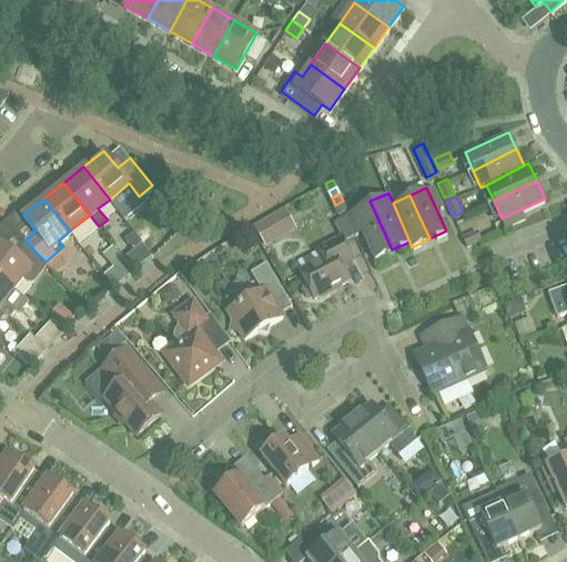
[(346,208),(343,201),(335,205),(338,212),(346,208)]
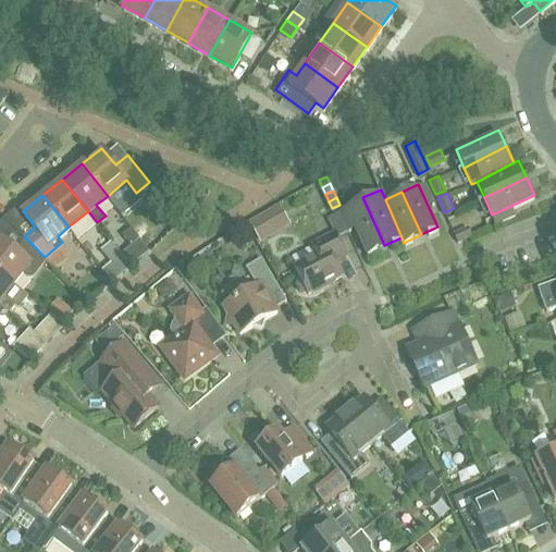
[(384,245),(362,197),(346,206),(355,224),(368,253),(384,245)]
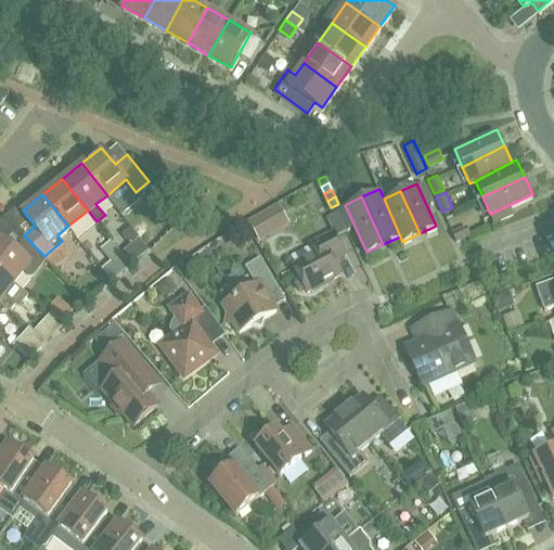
[(347,227),(338,208),(326,214),(334,229),(310,241),(316,250),(293,263),(299,275),(295,276),(294,280),(298,286),(301,288),(306,286),(307,290),(342,271),(334,257),(346,252),(336,232),(347,227)]
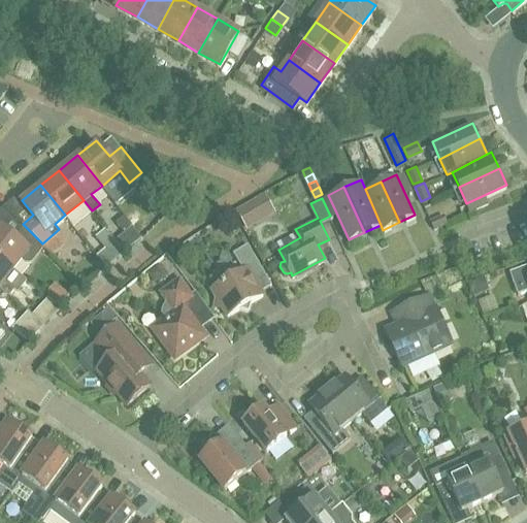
[(239,225),(230,210),(222,216),(231,230),(239,225)]
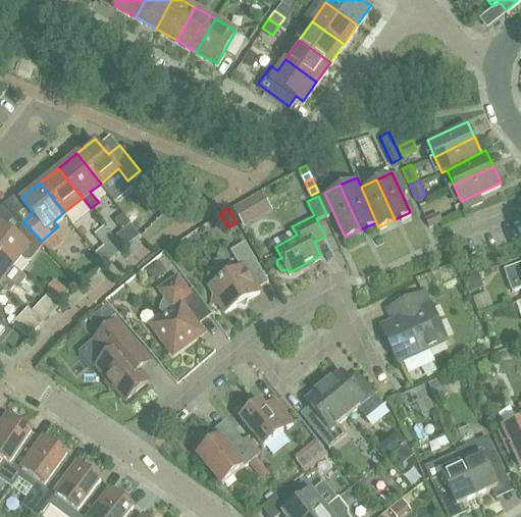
[(443,218),(438,209),(424,215),(428,224),(443,218)]
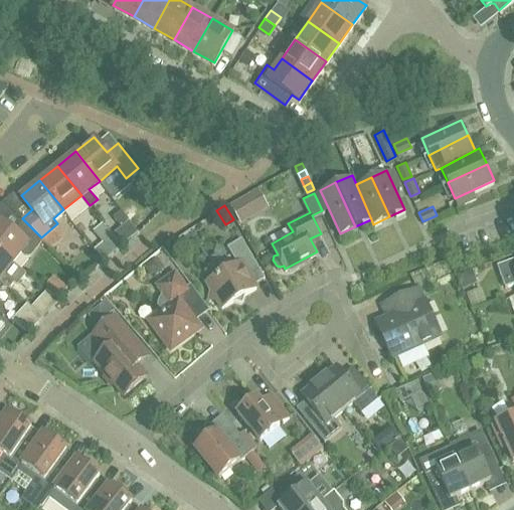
[(129,217),(121,207),(113,214),(120,223),(129,217)]
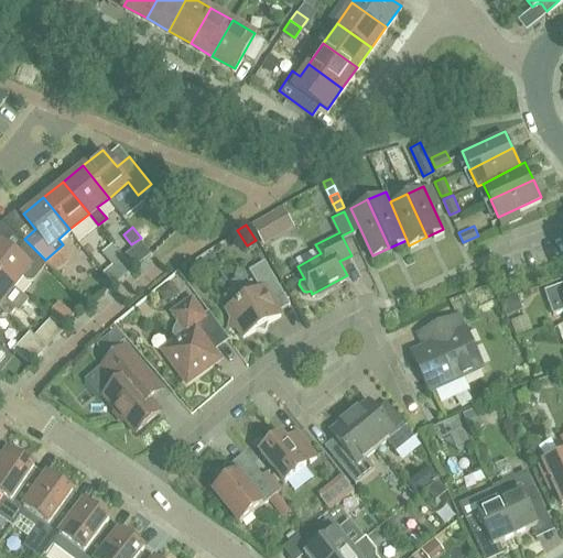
[(67,247),(75,259),(87,251),(78,239),(67,247)]
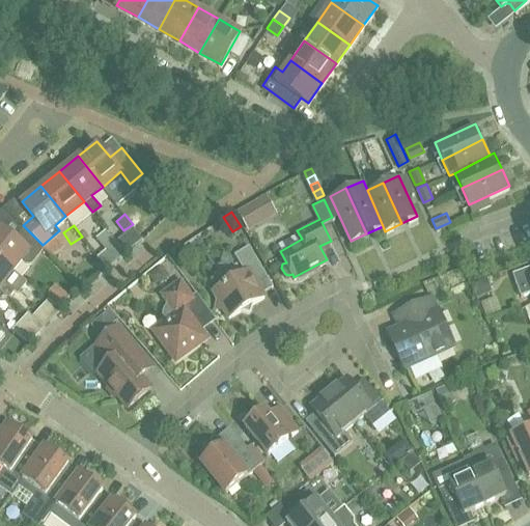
[(0,257),(14,268),(28,249),(0,226),(0,257)]
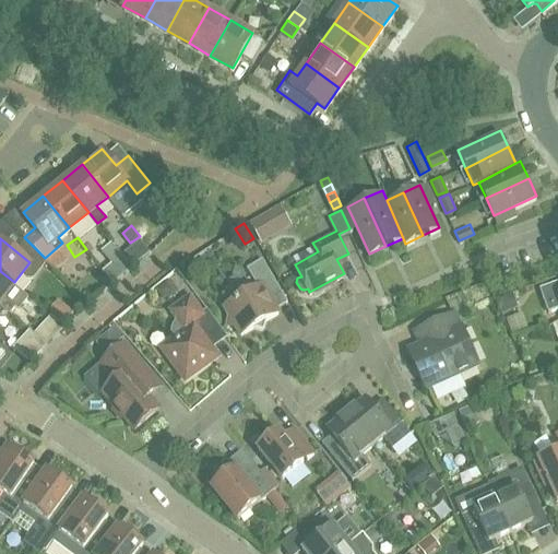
[(101,248),(121,273),(131,264),(110,240),(101,248)]
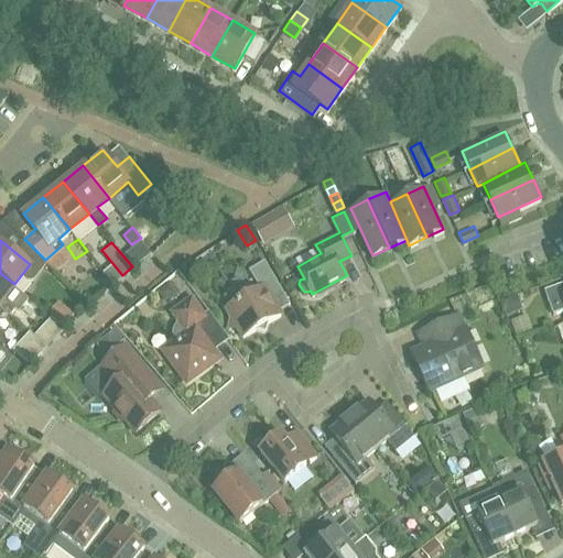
[(269,319),(281,312),(268,290),(279,283),(264,258),(249,266),(260,286),(251,291),(241,288),(239,298),(226,306),(230,314),(228,324),(238,326),(242,335),(256,327),(266,329),(269,319)]
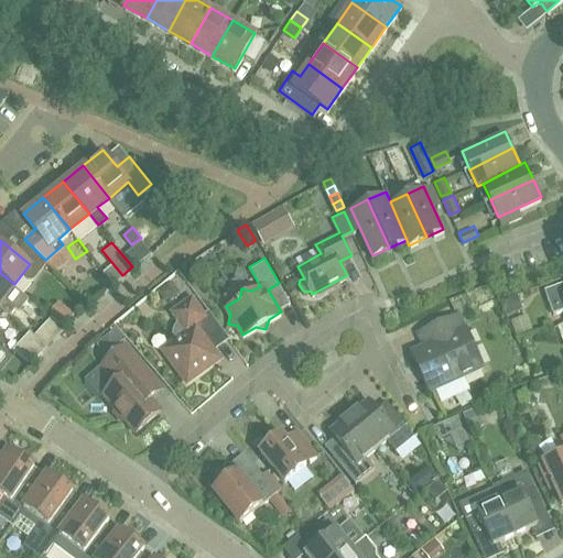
[(0,302),(14,284),(0,273),(0,302)]
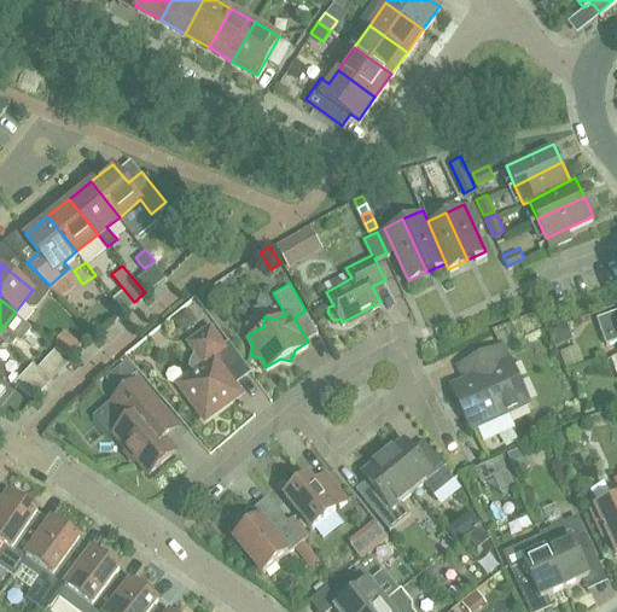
[(616,307),(616,308),(615,304),(594,312),(605,341),(616,336),(616,307)]
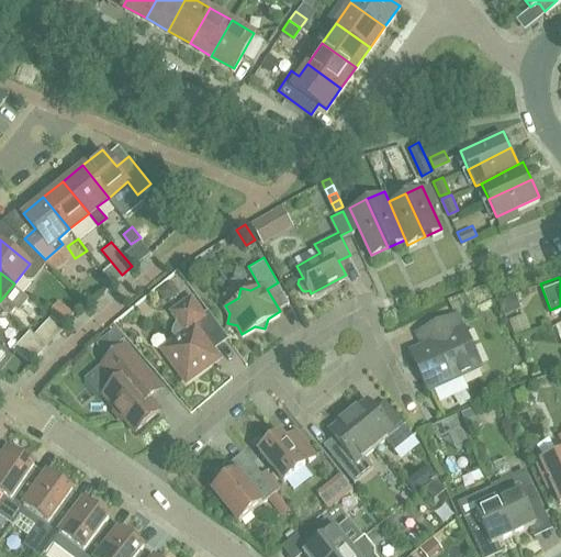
[(175,338),(178,344),(167,352),(187,379),(211,360),(206,354),(209,344),(226,332),(208,308),(203,310),(191,293),(170,309),(178,319),(175,321),(172,324),(172,327),(171,332),(172,335),(175,338)]
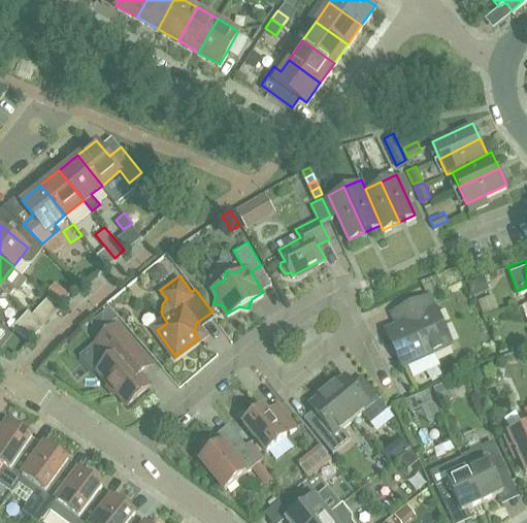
[(490,312),(505,306),(500,292),(485,297),(490,312)]
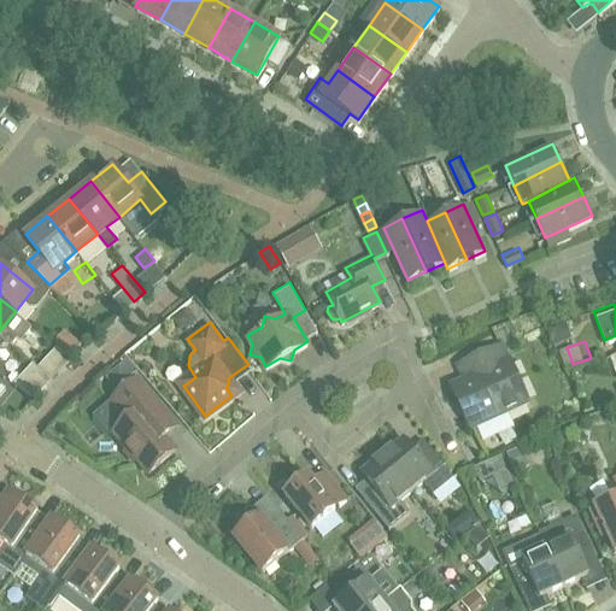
[(455,382),(473,422),(526,398),(500,344),(481,352),(488,368),(455,382)]
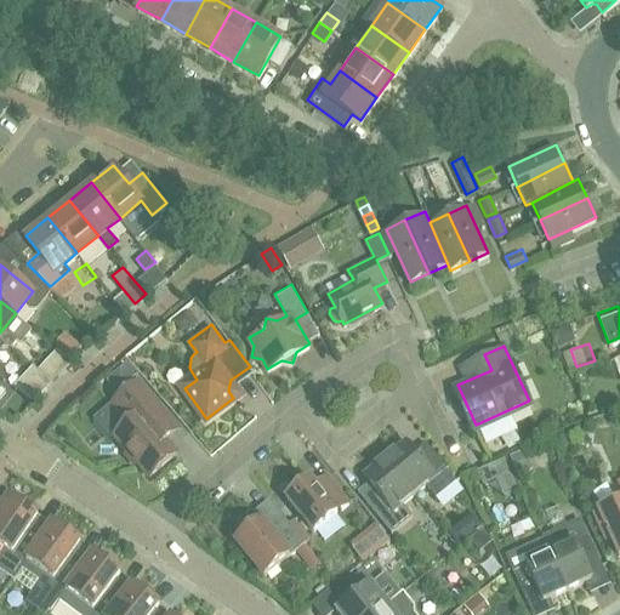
[(114,432),(149,473),(175,451),(147,419),(161,406),(137,379),(112,400),(128,420),(114,432)]
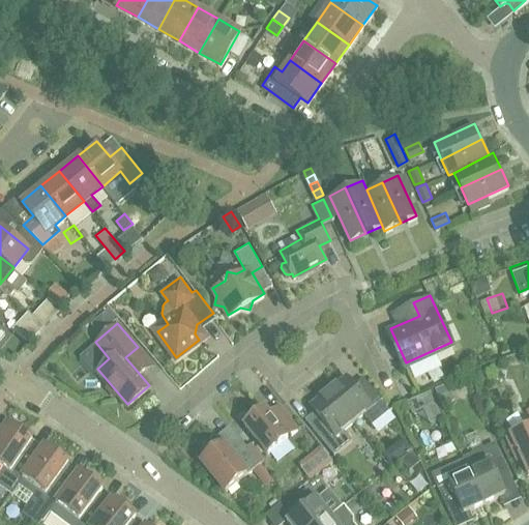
[(346,374),(328,388),(353,419),(363,412),(372,421),(389,407),(374,388),(364,396),(346,374)]
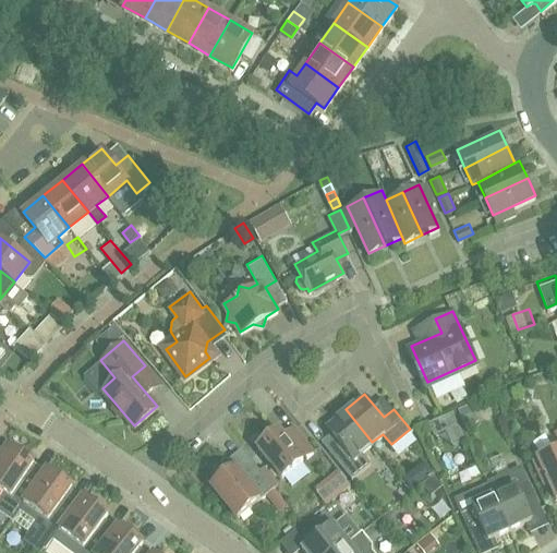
[(372,442),(346,409),(326,425),(346,448),(335,456),(351,477),(371,461),(362,451),(372,442)]
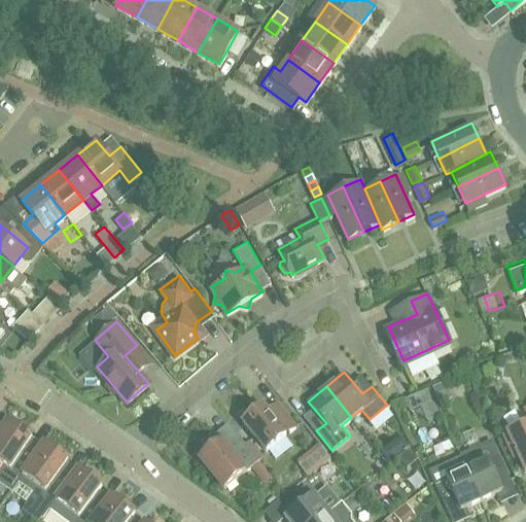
[(295,424),(277,402),(268,410),(263,404),(253,412),(250,409),(241,416),(267,448),(295,424)]
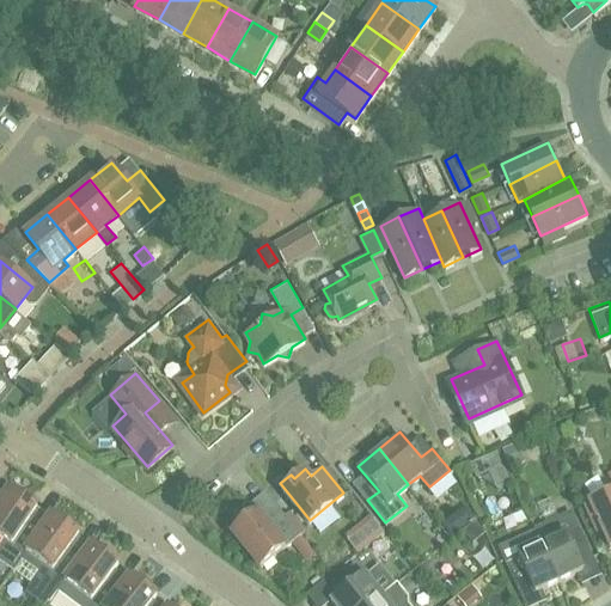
[(610,470),(610,471),(610,473),(610,488),(608,490),(603,489),(599,494),(590,499),(590,500),(585,502),(593,519),(598,516),(610,544),(610,543),(610,470)]
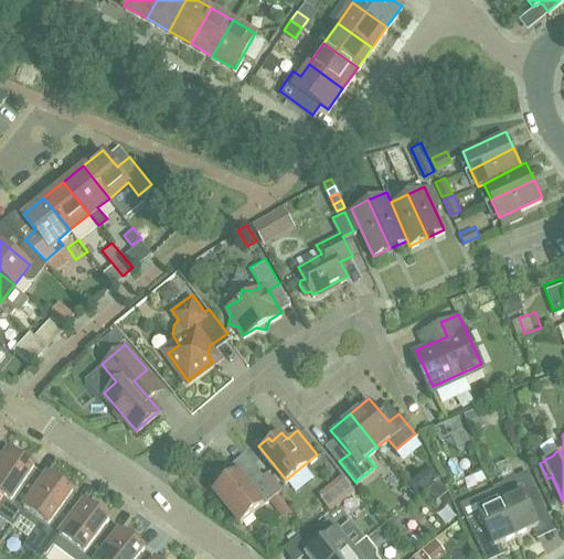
[(39,486),(38,485),(25,477),(34,465),(9,448),(0,460),(0,493),(2,494),(0,497),(0,516),(11,524),(39,486)]
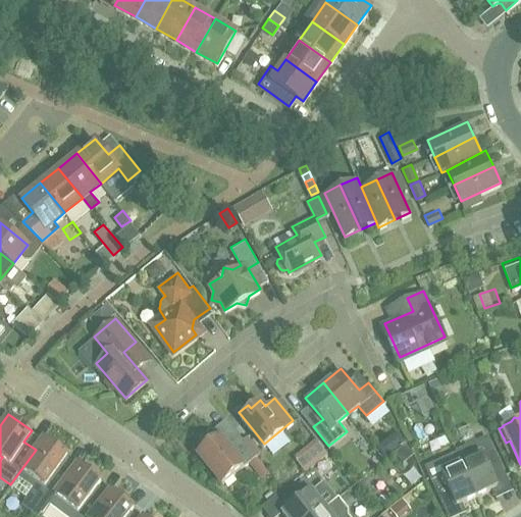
[(222,481),(256,454),(239,432),(229,440),(223,440),(213,427),(203,435),(208,443),(198,452),(222,481)]
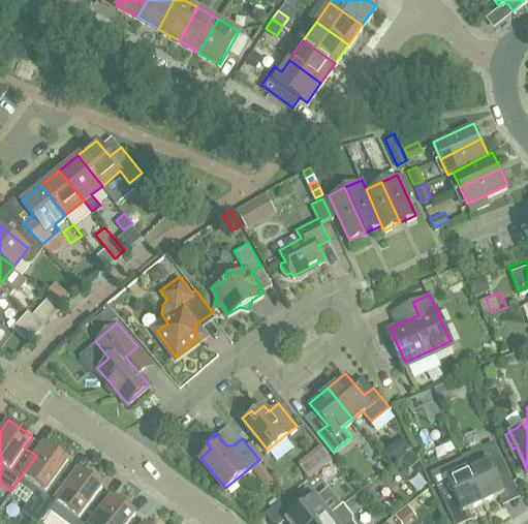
[(393,450),(411,469),(428,455),(409,435),(393,450)]
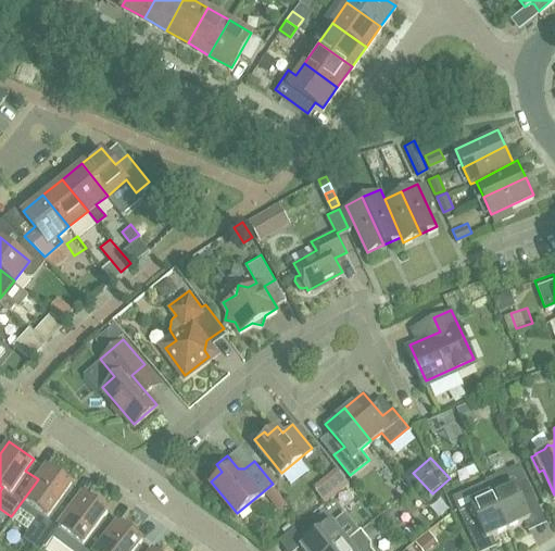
[(47,465),(37,478),(38,479),(11,516),(12,516),(27,527),(26,529),(25,530),(45,545),(52,534),(75,503),(63,495),(72,483),(47,465)]
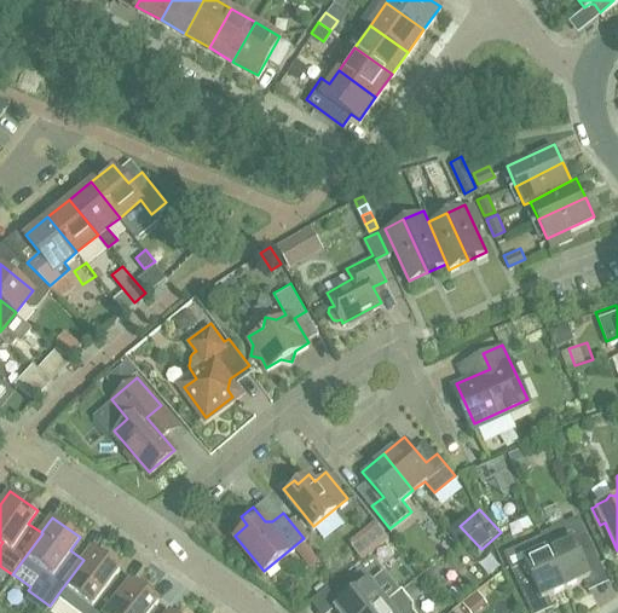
[(585,528),(548,545),(565,585),(590,573),(587,566),(600,560),(585,528)]
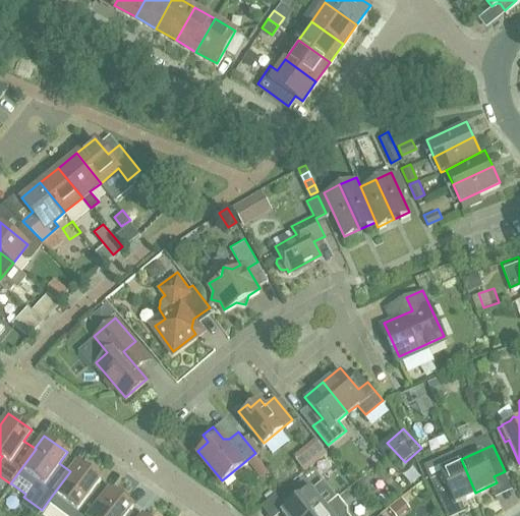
[(475,493),(461,459),(428,474),(441,501),(452,496),(455,502),(475,493)]
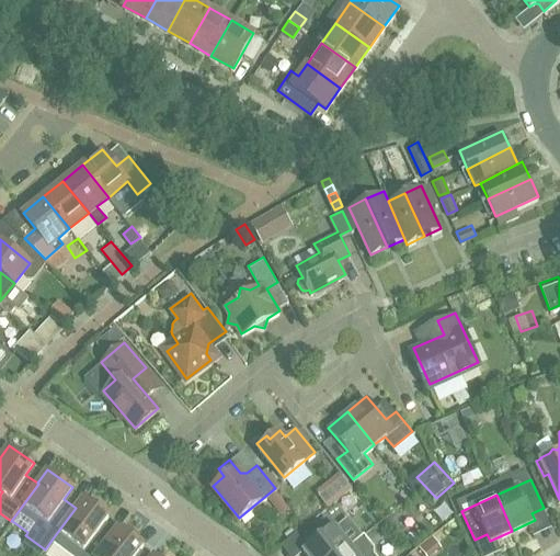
[(83,497),(76,508),(53,539),(75,555),(94,555),(112,536),(111,535),(100,526),(109,515),(83,497)]
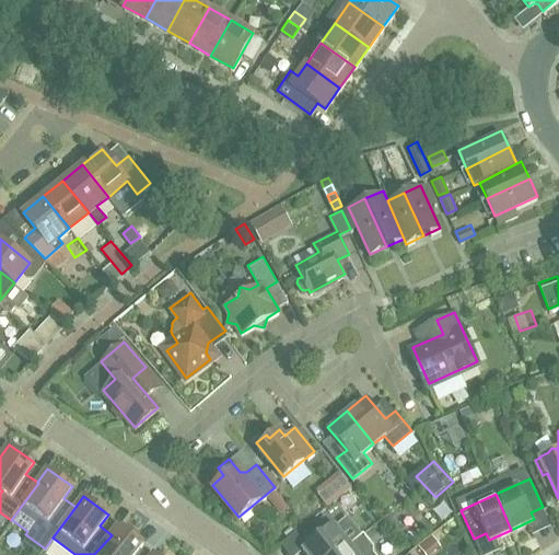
[(309,554),(332,554),(348,542),(333,523),(328,528),(319,517),(299,533),(307,544),(303,547),(309,554)]
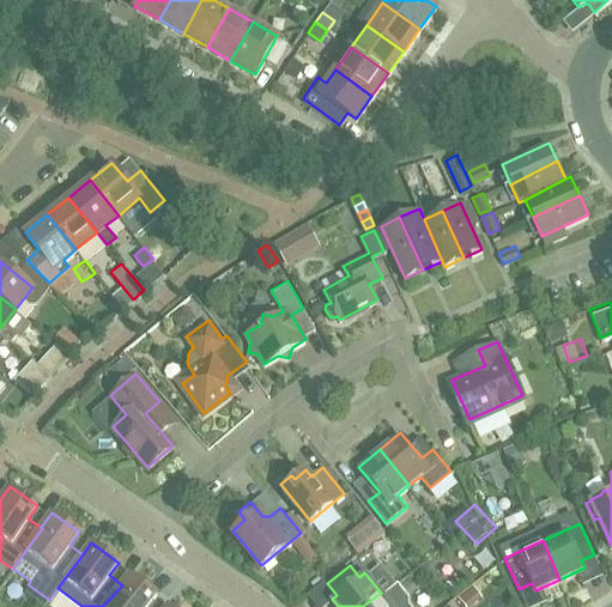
[(122,586),(103,606),(146,606),(157,594),(131,574),(121,584),(122,586)]
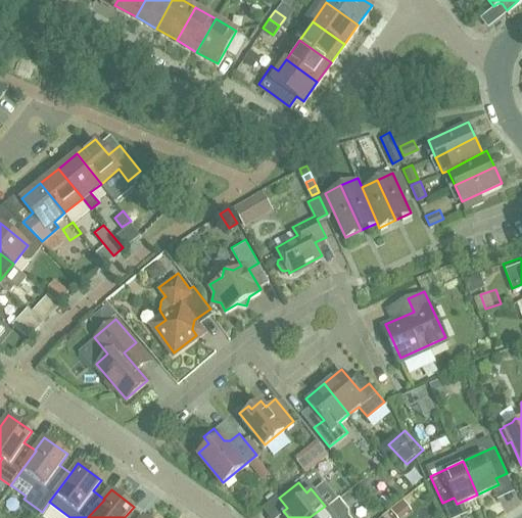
[(335,517),(325,506),(310,517),(352,517),(350,514),(345,517),(335,517)]
